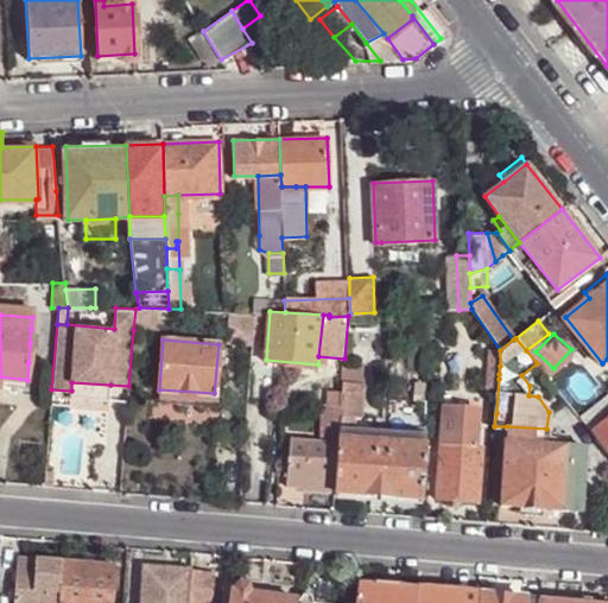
[(499,374),(500,366),(488,366),(488,379),(499,379),(499,374)]
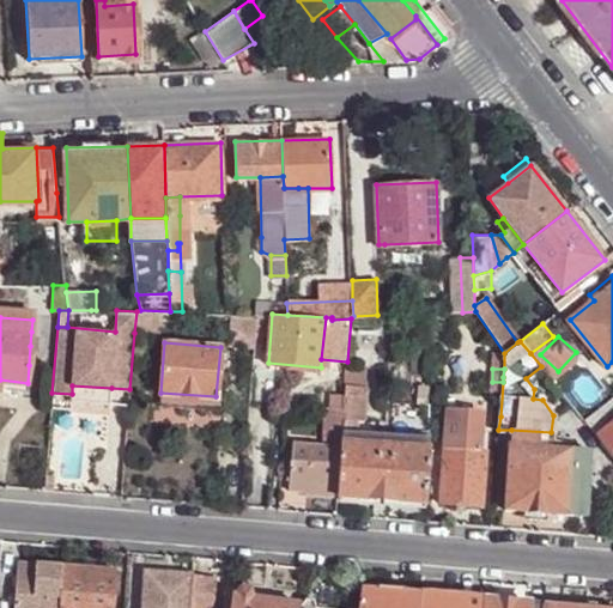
[(0,387),(26,390),(28,383),(0,380),(0,387)]
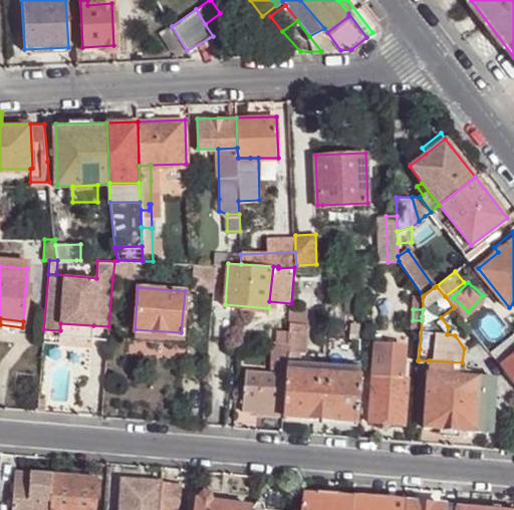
[(359,337),(360,322),(350,322),(349,336),(359,337)]
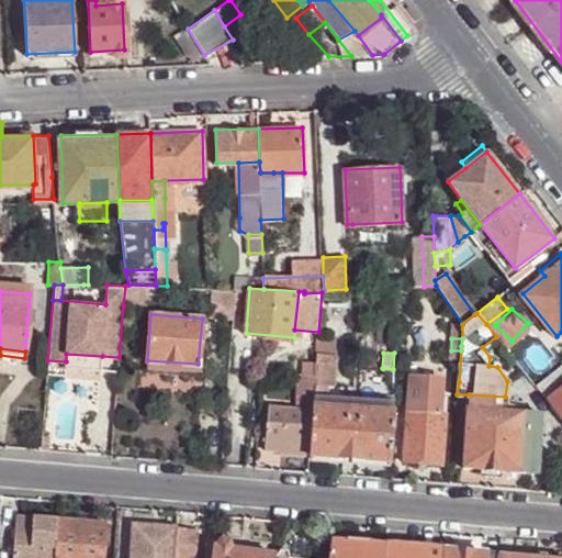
[(101,370),(102,356),(66,354),(66,361),(66,367),(101,370)]
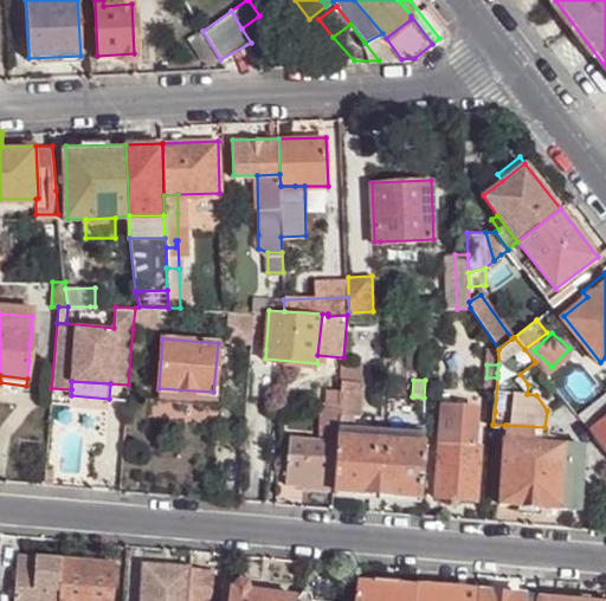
[(341,391),(342,382),(329,381),(328,391),(341,391)]
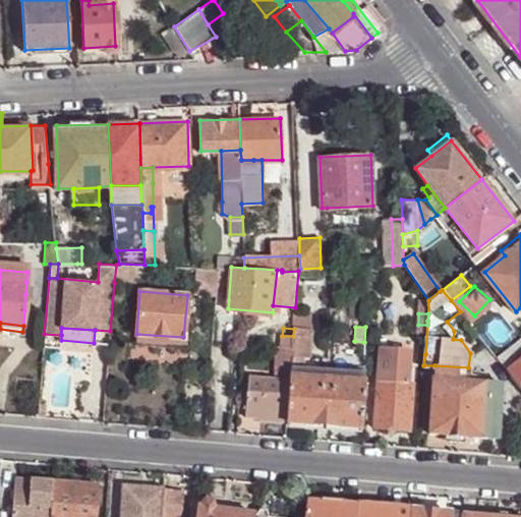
[(291,348),(293,336),(282,336),(281,347),(291,348)]
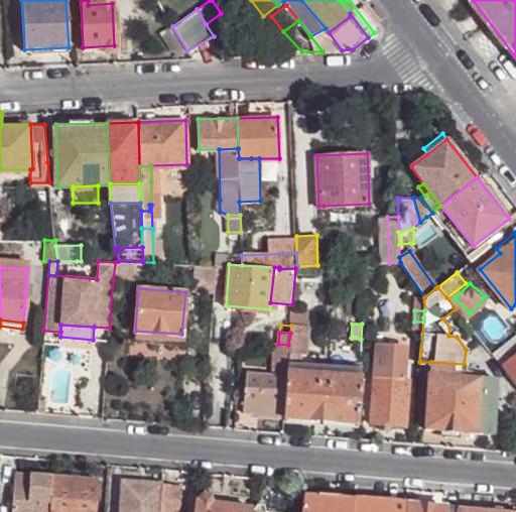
[(306,354),(307,334),(293,333),(291,353),(306,354)]
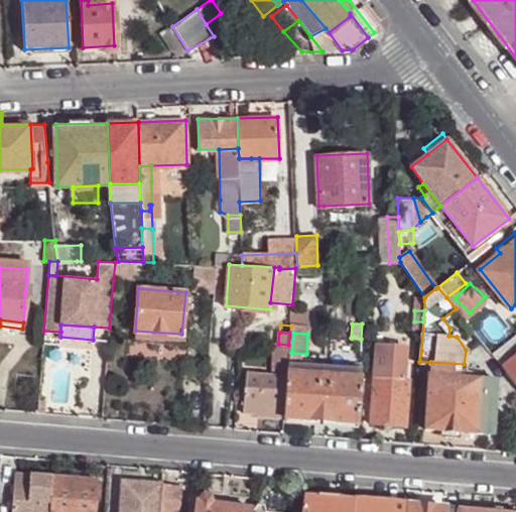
[(515,339),(514,336),(500,347),(506,356),(515,347),(515,339)]
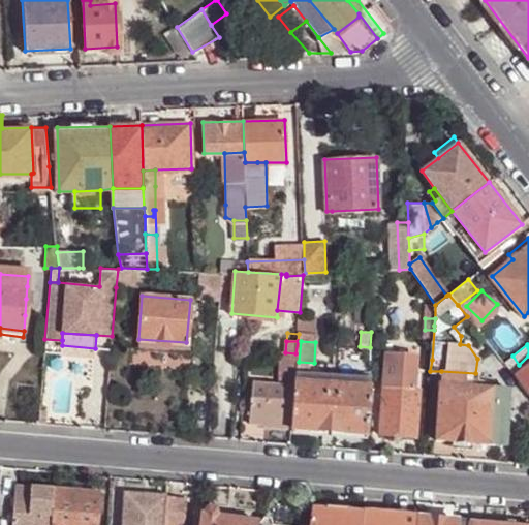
[(294,381),(296,353),(285,352),(282,352),(279,380),(294,381)]
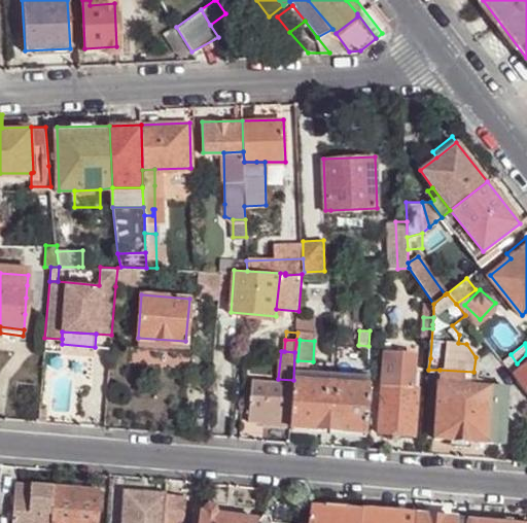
[(511,354),(501,361),(512,374),(520,367),(517,363),(511,354)]
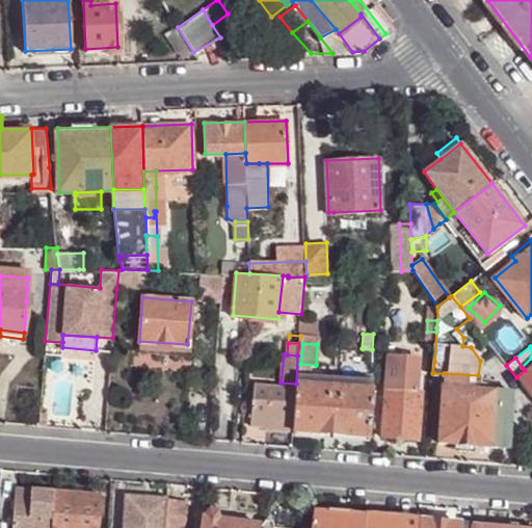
[(531,365),(525,370),(516,377),(531,397),(531,365)]
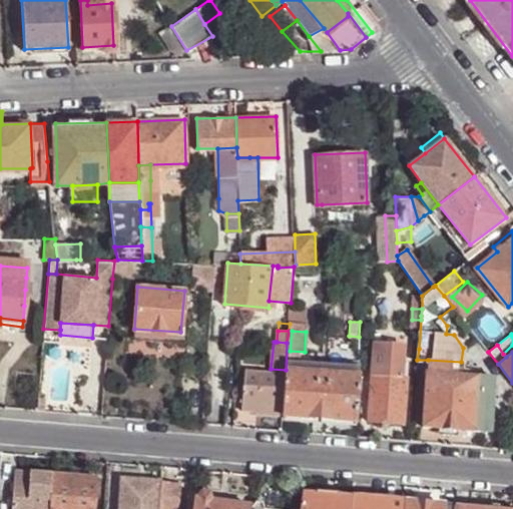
[(473,430),(477,376),(461,374),(461,362),(428,360),(422,426),(473,430)]
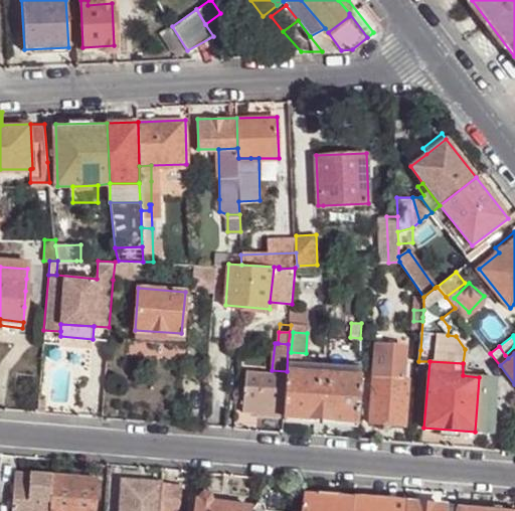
[(362,376),(287,371),(286,375),(284,416),(358,421),(362,376)]
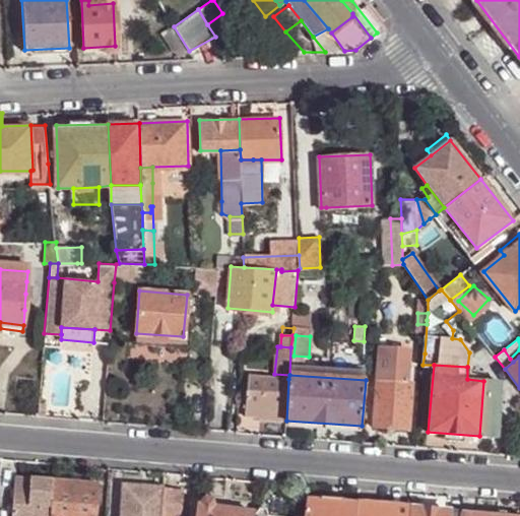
[(408,429),(411,383),(382,381),(382,376),(376,375),(373,427),(408,429)]
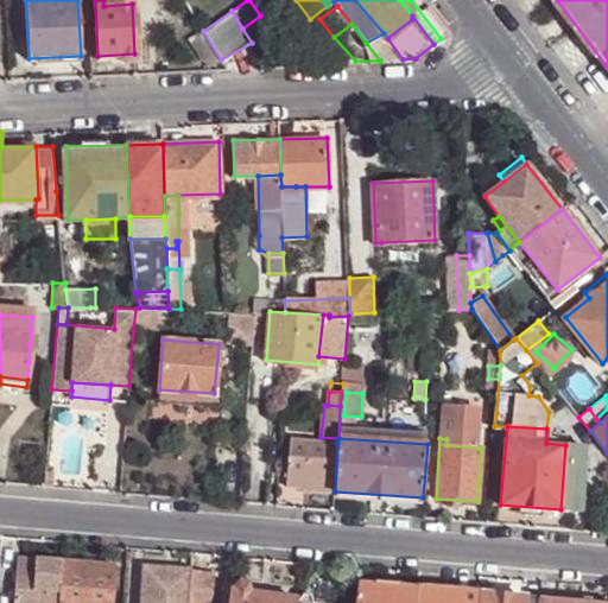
[(304,487),(306,440),(291,439),(287,486),(304,487)]
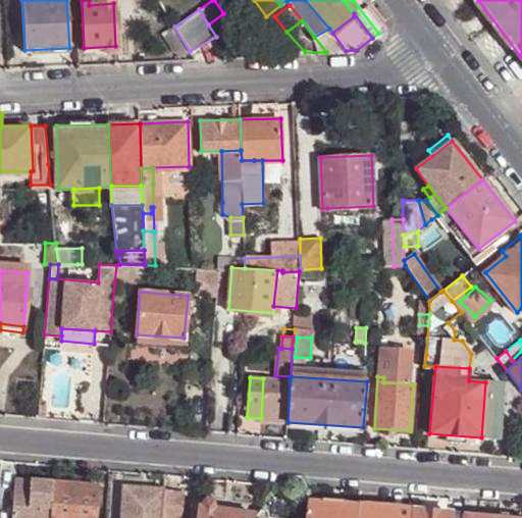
[(288,422),(290,380),(277,379),(263,378),(261,418),(261,420),(266,420),(288,422)]
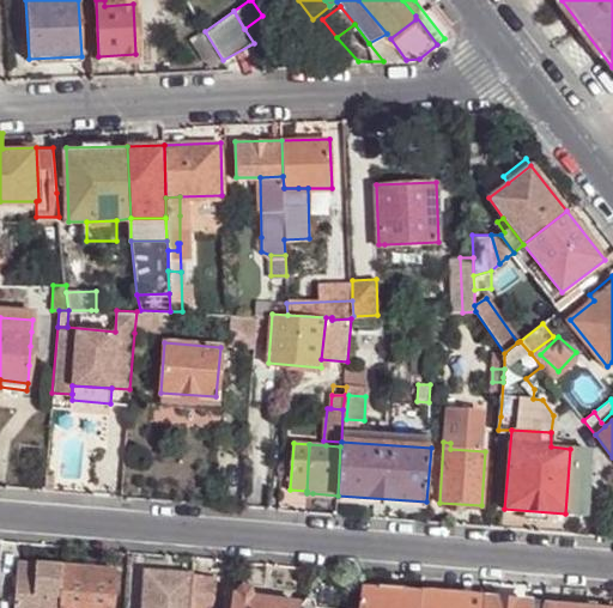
[(586,450),(570,449),(565,514),(581,516),(586,450)]
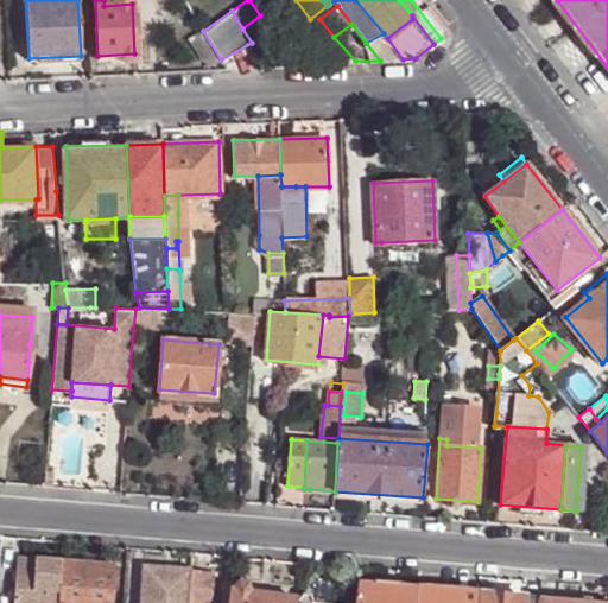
[(58,602),(63,558),(18,554),(14,602),(58,602)]
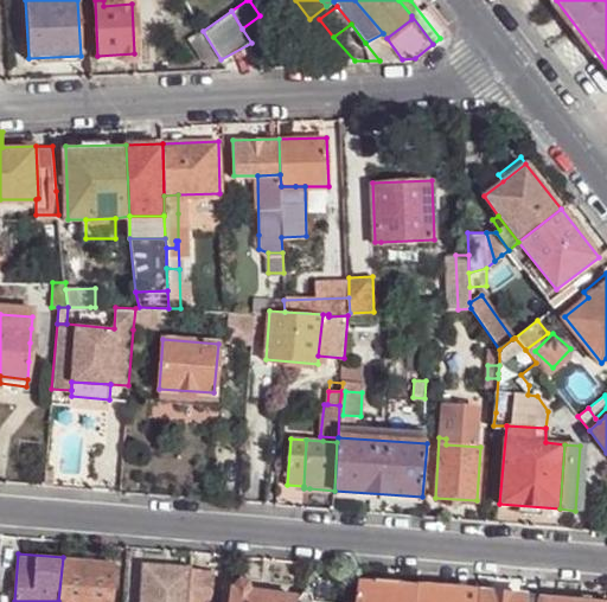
[(63,557),(58,601),(110,601),(114,562),(63,557)]
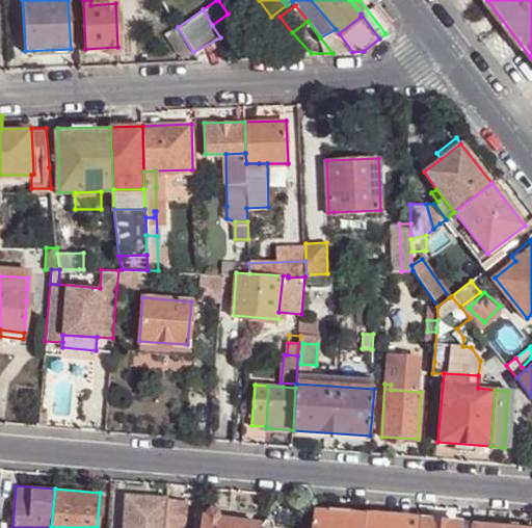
[(164,527),(167,498),(126,496),(124,527),(164,527)]
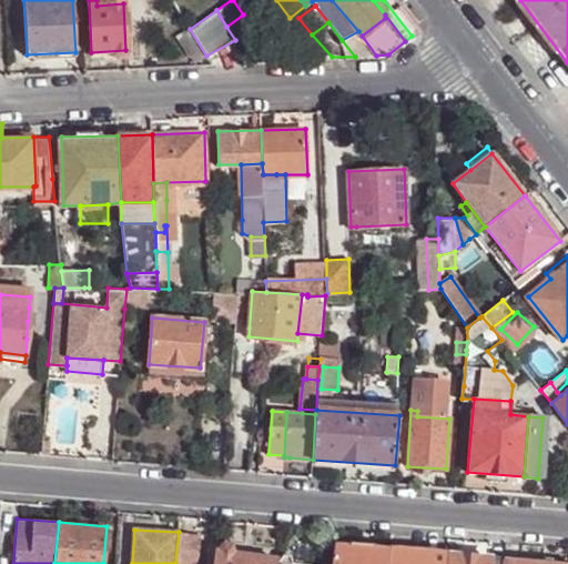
[(175,563),(194,563),(196,533),(179,532),(175,563)]
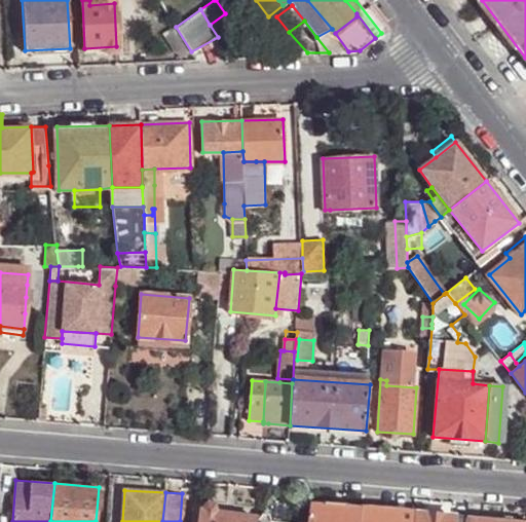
[(254,521),(255,517),(214,512),(214,505),(207,504),(201,510),(199,510),(196,521),(254,521)]
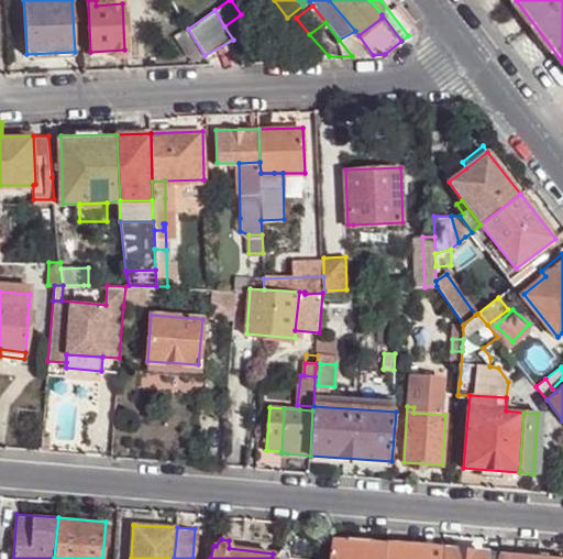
[(383,558),(385,545),(338,541),(335,558),(383,558)]
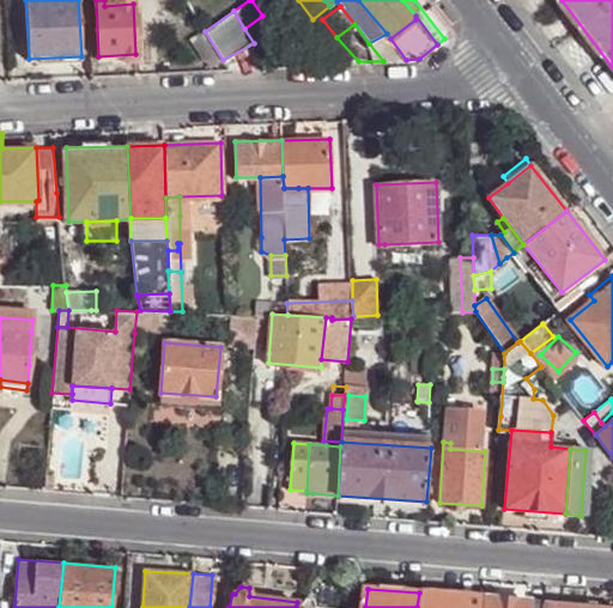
[(480,607),(481,599),(419,593),(417,607),(480,607)]
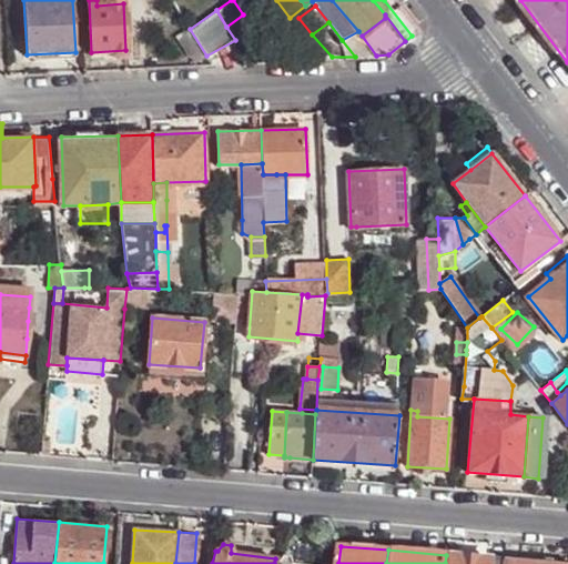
[(275,559),(274,563),(308,563),(292,561),(288,554),(281,553),(276,559),(275,559)]
